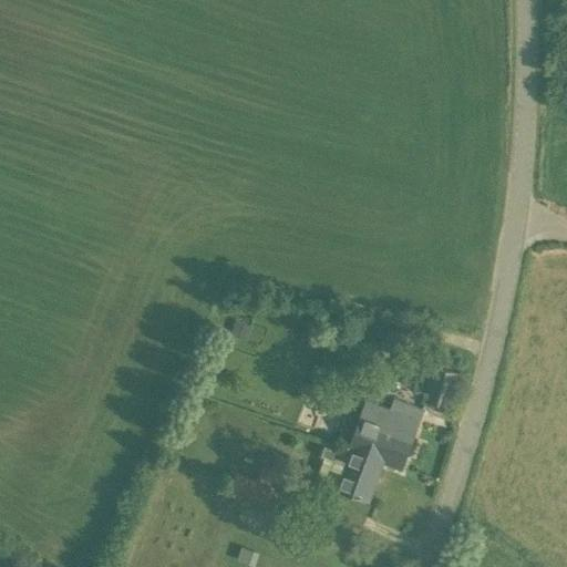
[(248,337),(251,323),(236,318),(232,331),(248,337)]
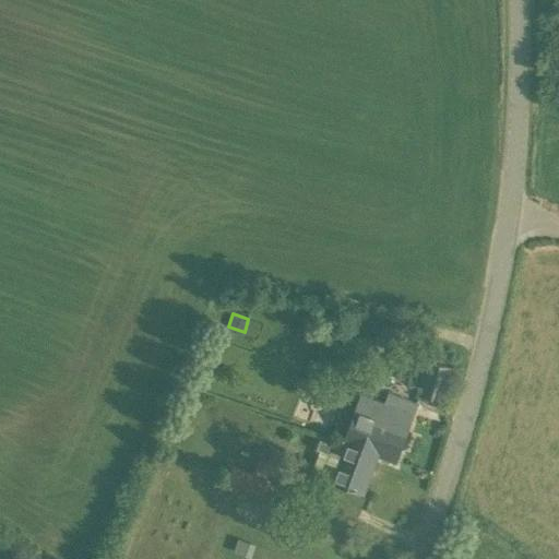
[(397,368),(409,370),(413,358),(400,356),(397,368)]
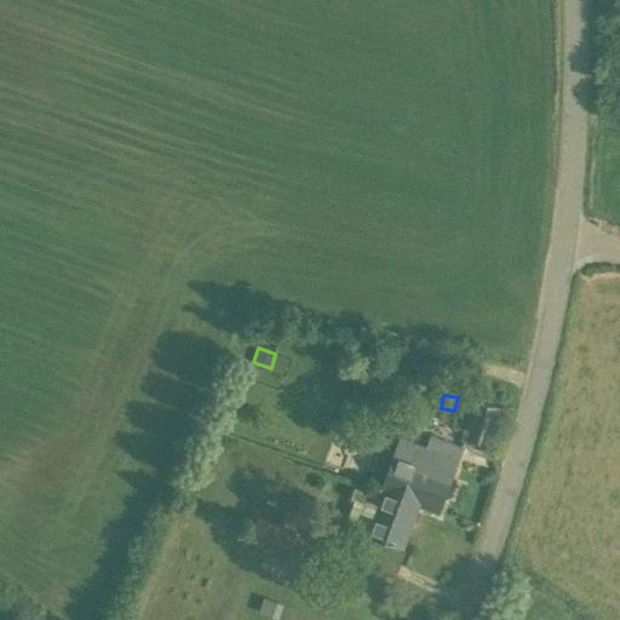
[(461,440),(491,447),(501,408),(471,402),(461,440)]
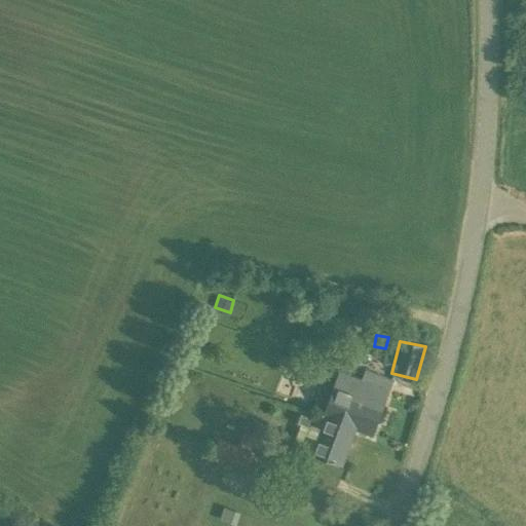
[(338,382),(324,418),(324,419),(342,426),(339,433),(351,437),(354,429),(370,436),(387,391),(391,379),(365,370),(361,378),(342,372),(338,382)]
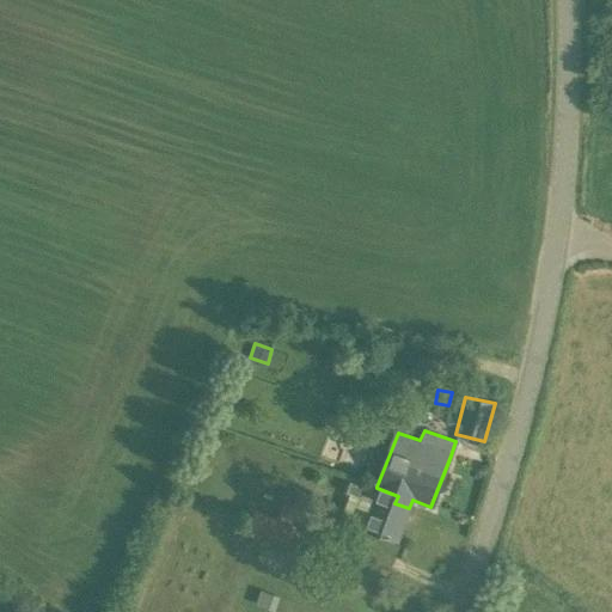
[(377,488),(377,487),(352,477),(347,491),(372,501),(361,527),(397,540),(409,508),(395,503),(398,496),(377,488)]
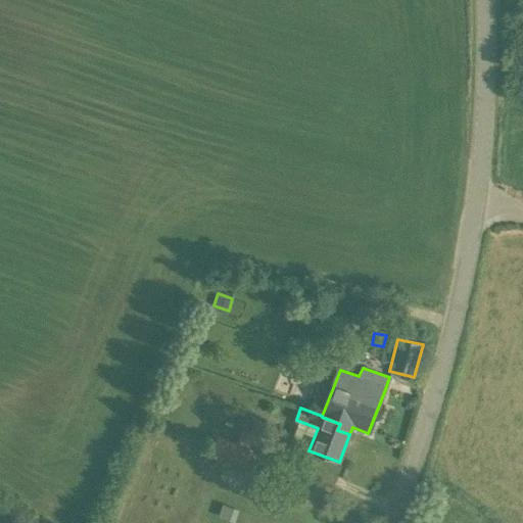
[(250,476),(258,452),(249,448),(254,434),(240,429),(236,441),(218,435),(210,457),(222,460),(220,465),(250,476)]
